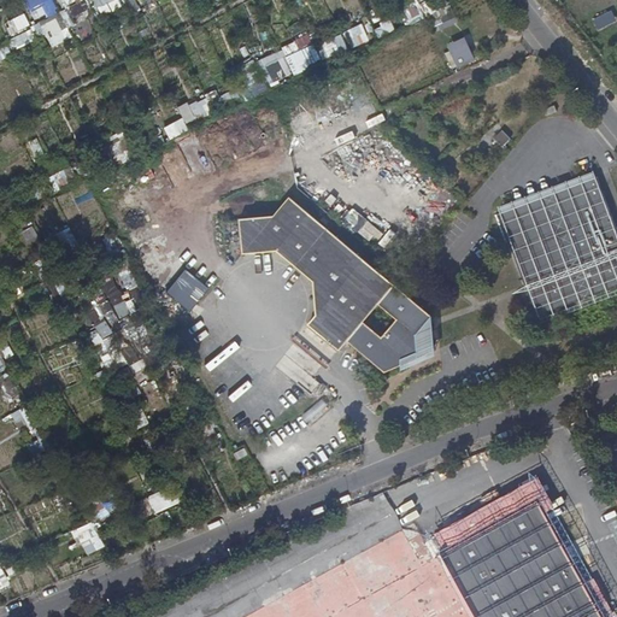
[(23,0),(31,22),(56,13),(50,0),(23,0)]
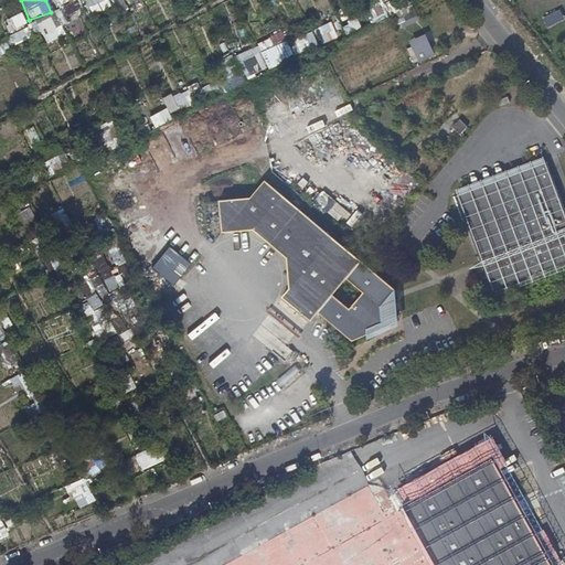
[(105,0),(81,0),(91,18),(109,7),(105,0)]
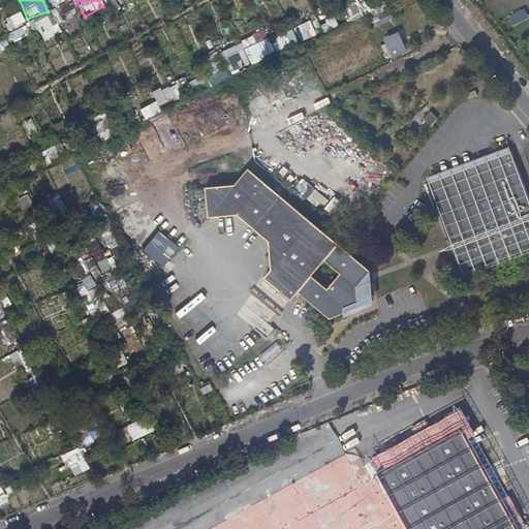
[(512,25),(528,20),(526,9),(508,16),(512,25)]
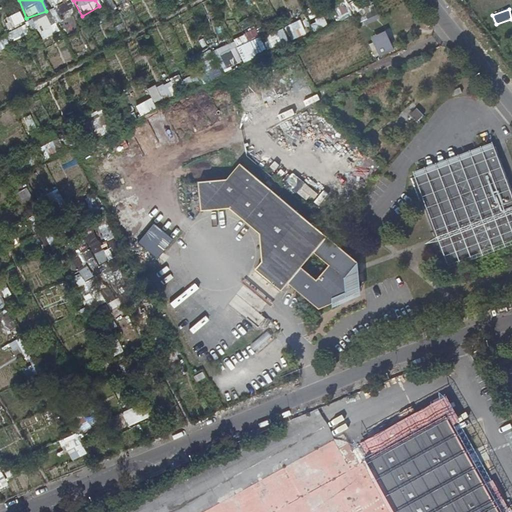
[(21,13),(3,17),(6,29),(24,24),(21,13)]
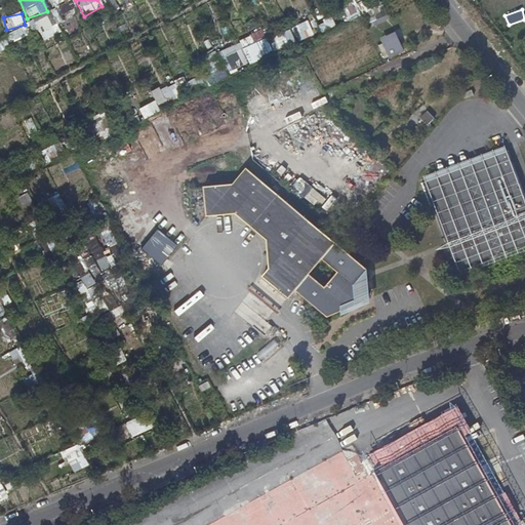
[(49,13),(32,22),(41,42),(58,34),(49,13)]
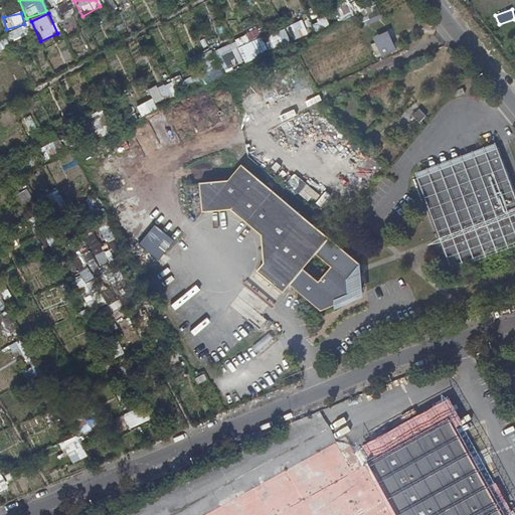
[(312,23),(316,32),(329,26),(325,17),(312,23)]
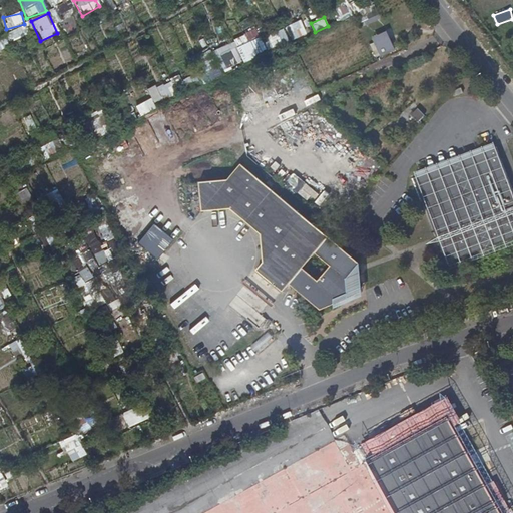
[(301,20),(286,27),(292,41),(307,34),(301,20)]
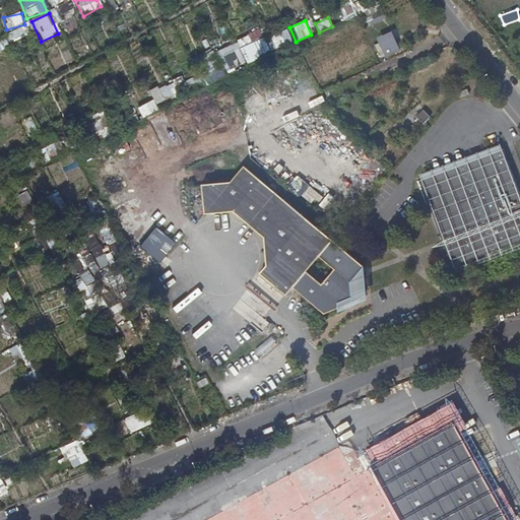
[(10,44),(30,33),(25,24),(6,35),(10,44)]
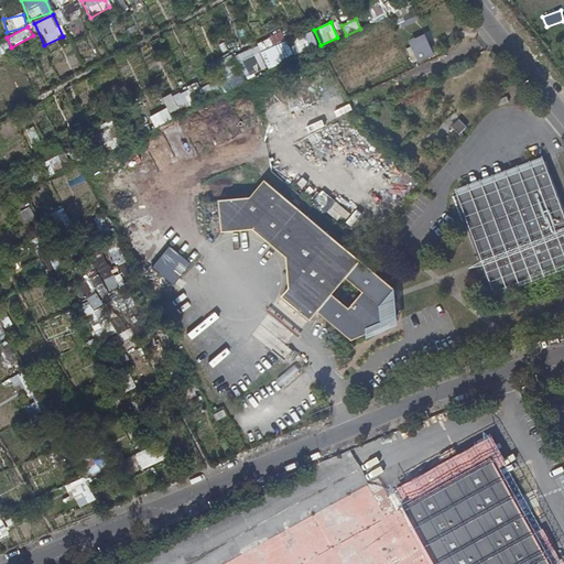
[(294,39),(301,53),(316,46),(311,32),(294,39)]
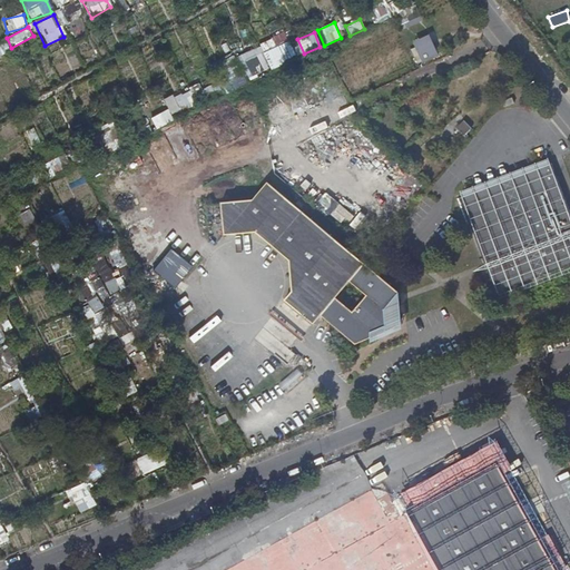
[(422,62),(439,56),(430,35),(413,42),(422,62)]
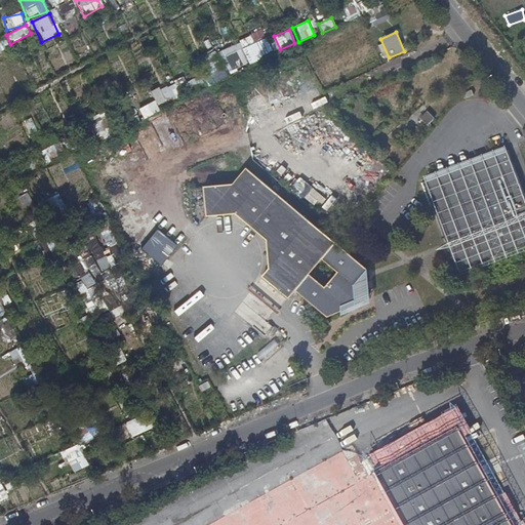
[(204,55),(213,79),(224,75),(223,74),(273,54),(267,38),(264,39),(261,33),(204,55)]
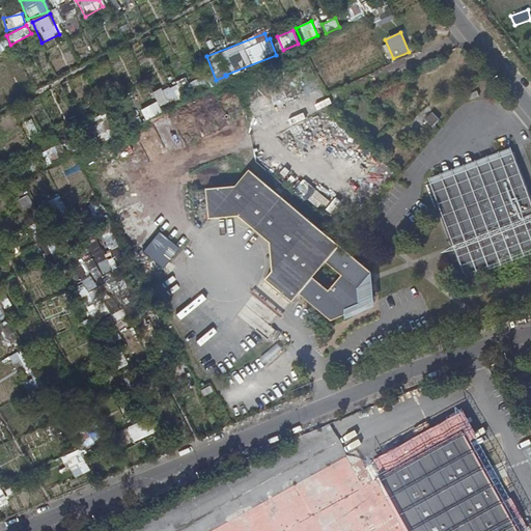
[(5,39),(0,42),(0,52),(9,49),(5,39)]
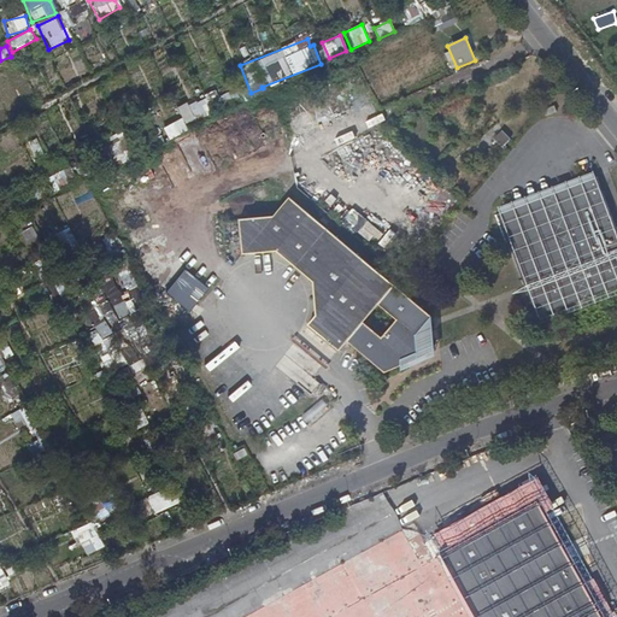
[(474,68),(457,76),(463,86),(479,77),(474,68)]
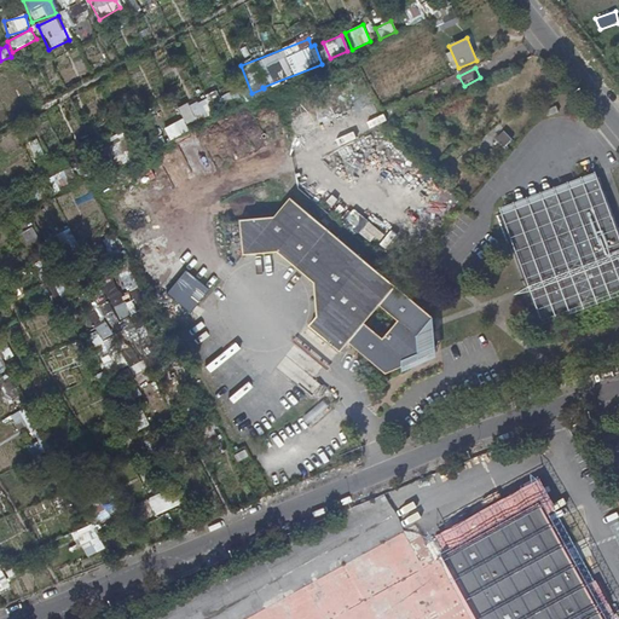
[(209,122),(218,96),(208,92),(203,105),(192,102),(189,116),(209,122)]
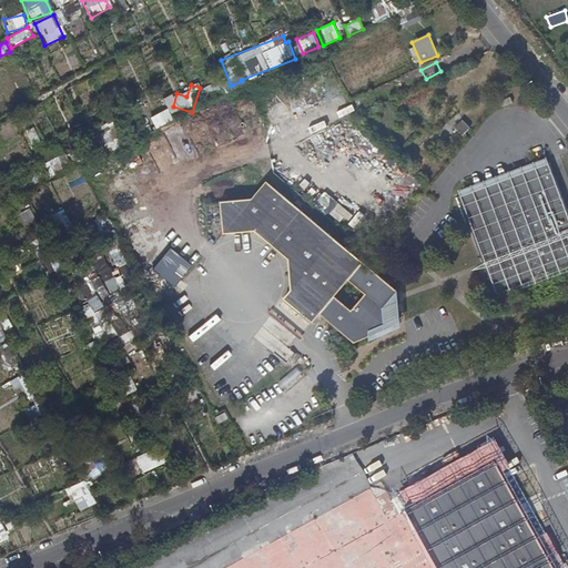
[(156,129),(173,120),(166,108),(150,117),(156,129)]
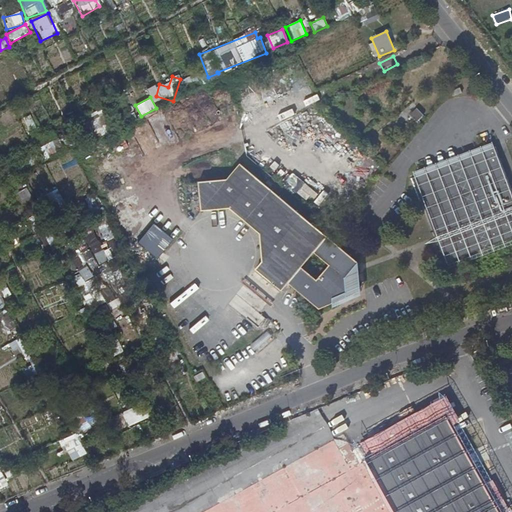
[(410,113),(416,120),(423,114),(416,107),(410,113)]
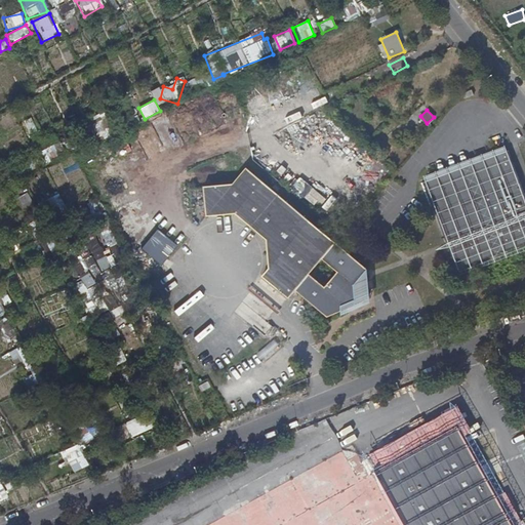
[(101,113),(86,120),(98,142),(112,133),(101,113)]
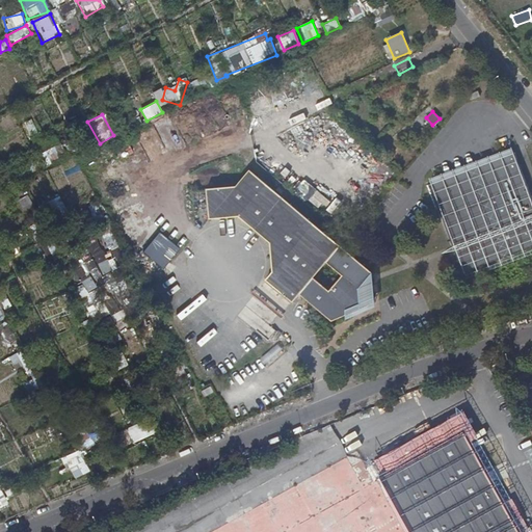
[(30,137),(37,134),(31,118),(24,123),(30,137)]
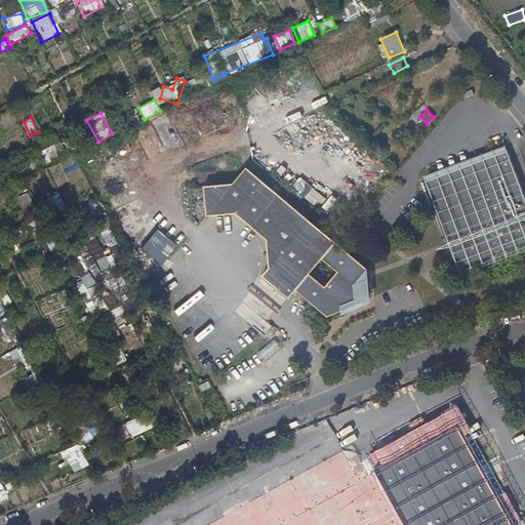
[(43,164),(65,155),(59,143),(38,152),(43,164)]
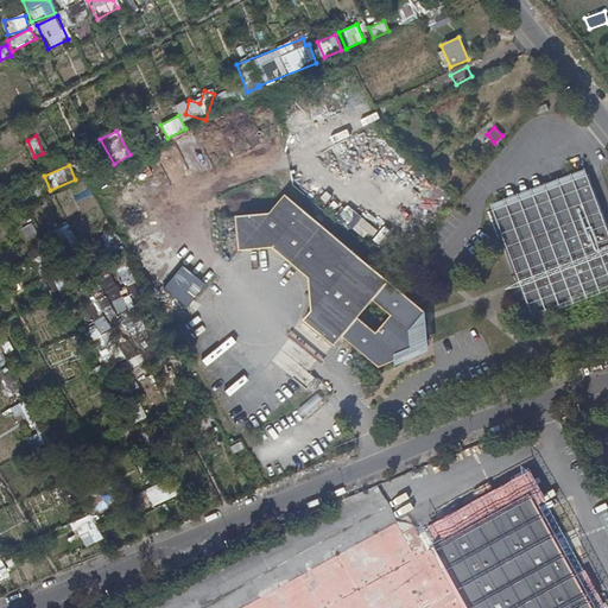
[(147,178),(159,171),(156,165),(144,172),(147,178)]
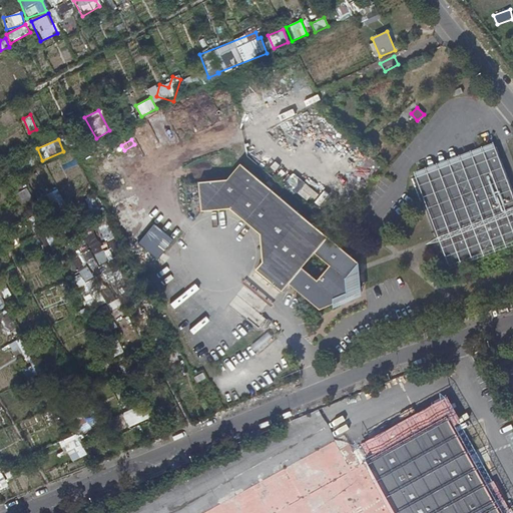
[(512,147),(511,141),(427,169),(457,257),(512,236),(512,147)]
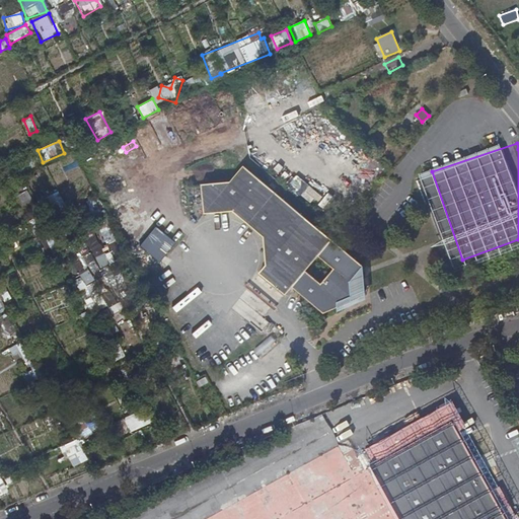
[(361,273),(364,269),(245,169),(231,184),(203,188),(207,219),(237,216),(265,240),(267,270),(261,277),(286,298),(292,290),(324,316),(360,302),(361,273)]
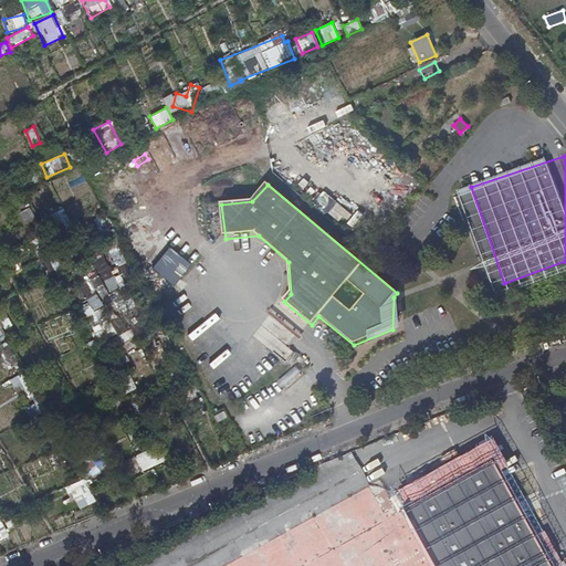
[(322,195),(314,202),(327,212),(334,203),(322,195)]
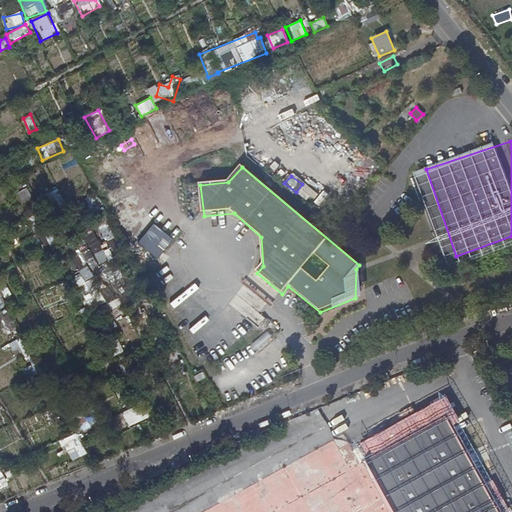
[(41,196),(48,213),(64,205),(57,189),(41,196)]
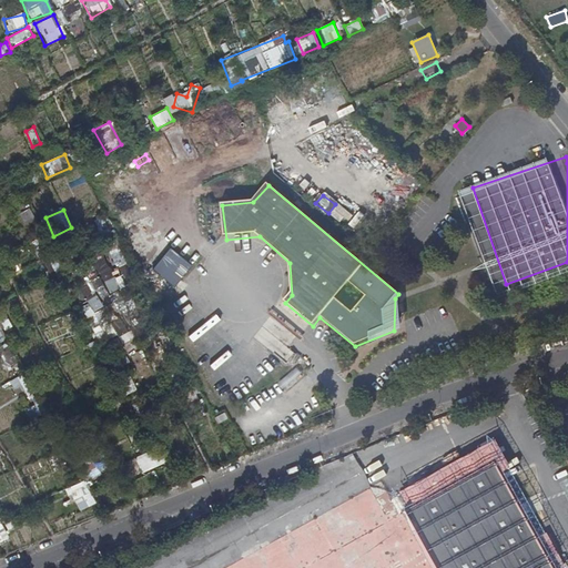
[(170,249),(153,270),(174,287),(192,266),(170,249)]
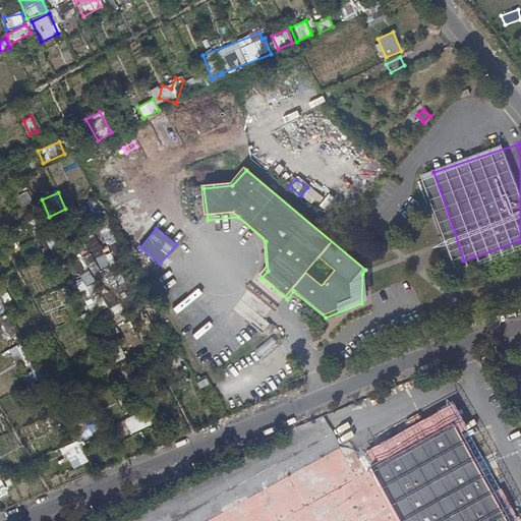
[(85,284),(93,279),(87,270),(79,275),(85,284)]
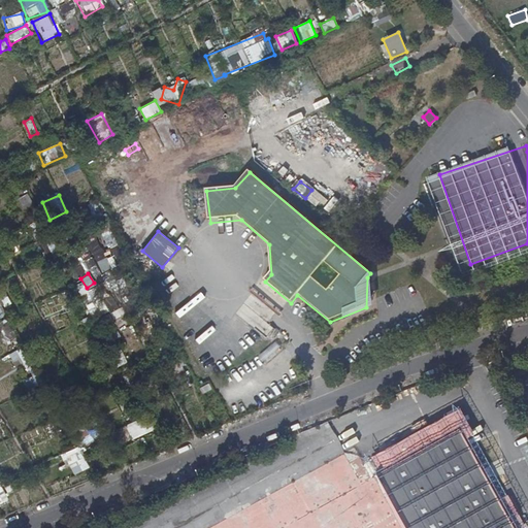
[(0,317),(5,315),(2,308),(11,304),(5,291),(0,293),(0,317)]
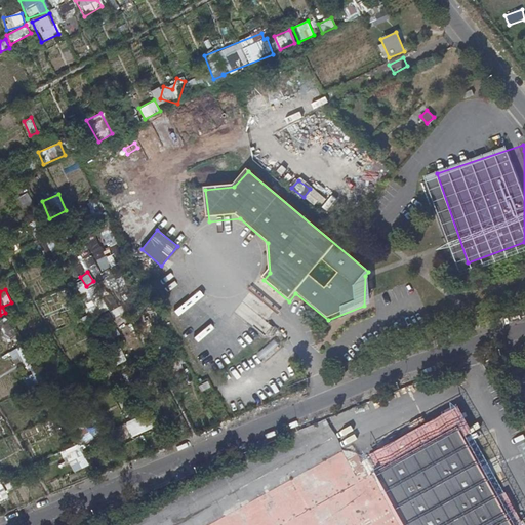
[(272,340),(257,354),(264,360),(278,347),(272,340)]
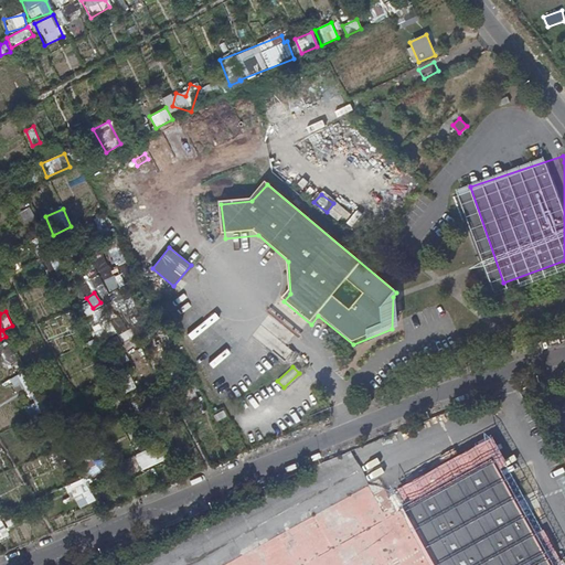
[(22,372),(9,381),(14,390),(21,385),(28,395),(34,391),(22,372)]
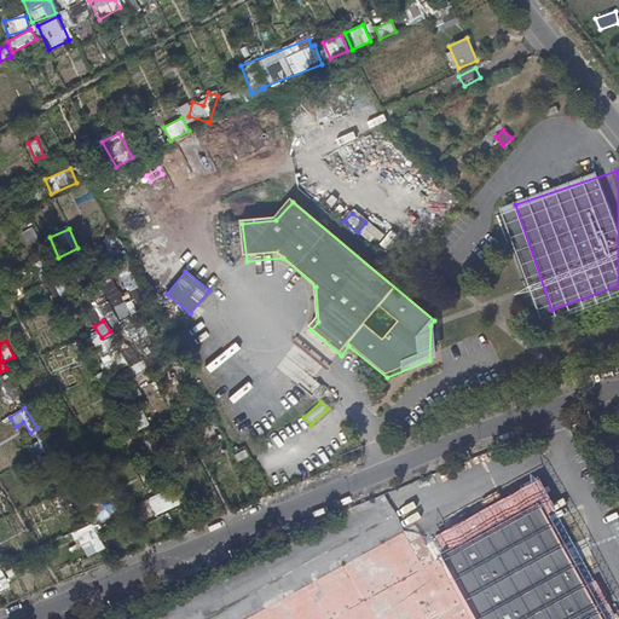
[(585,435),(580,426),(570,429),(574,440),(585,435)]
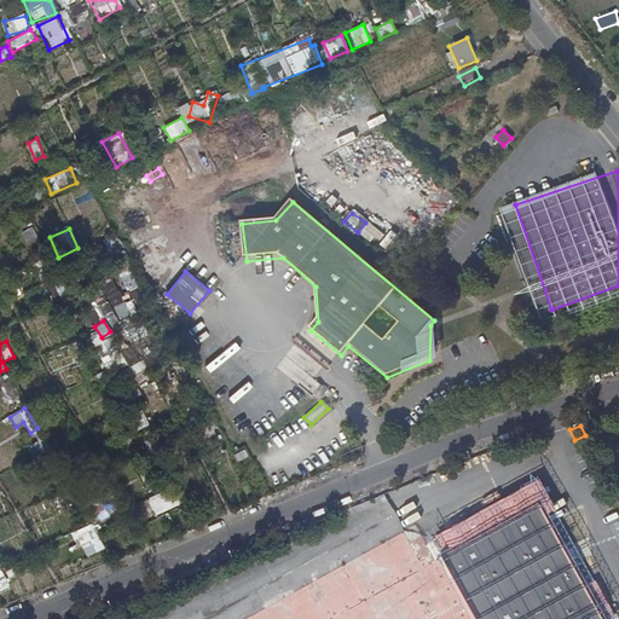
[(229,456),(233,464),(244,458),(239,450),(229,456)]
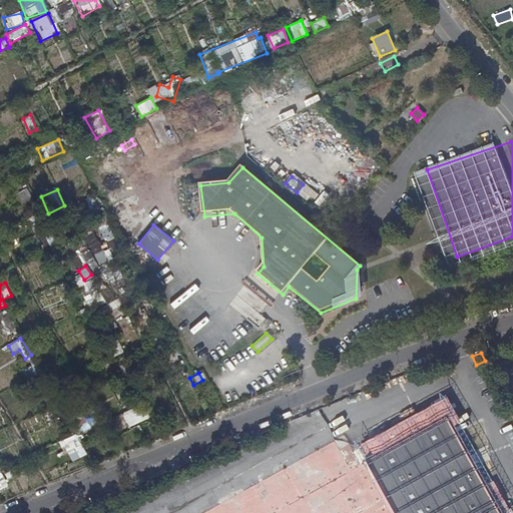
[(149,419),(144,405),(122,414),(127,428),(149,419)]
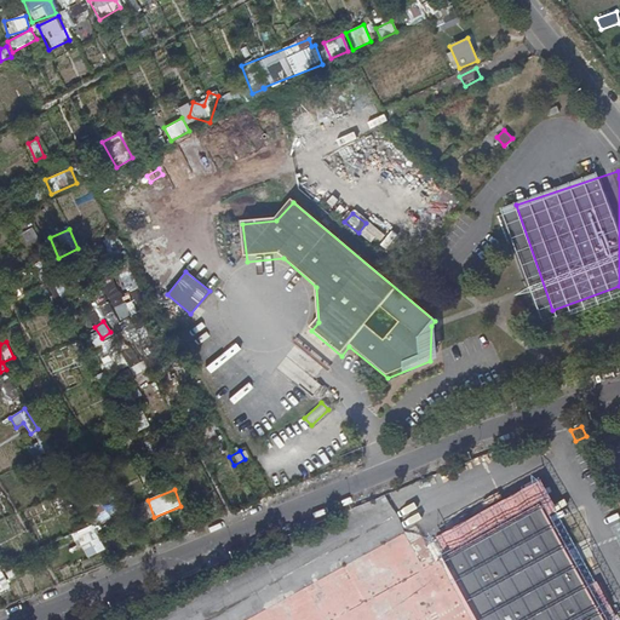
[(532,510),(539,506),(532,493),(524,497),(532,510)]
